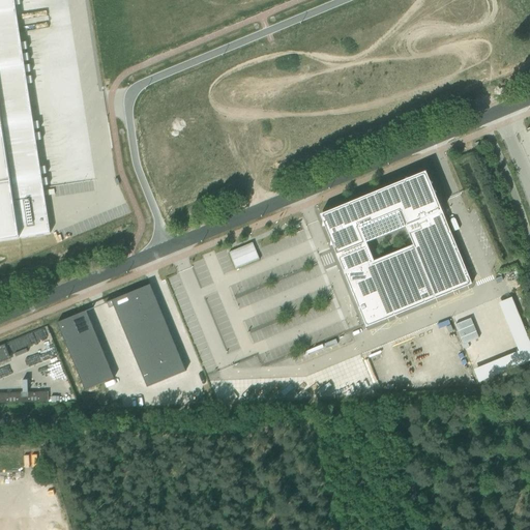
[(0,0),(0,242),(51,234),(13,0),(0,0)]
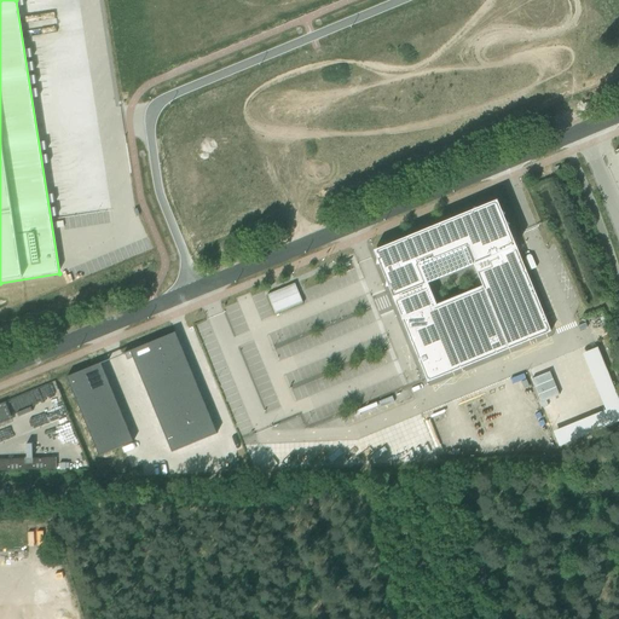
[(469,213),(374,252),(401,320),(428,383),(551,333),(497,201),(469,213)]
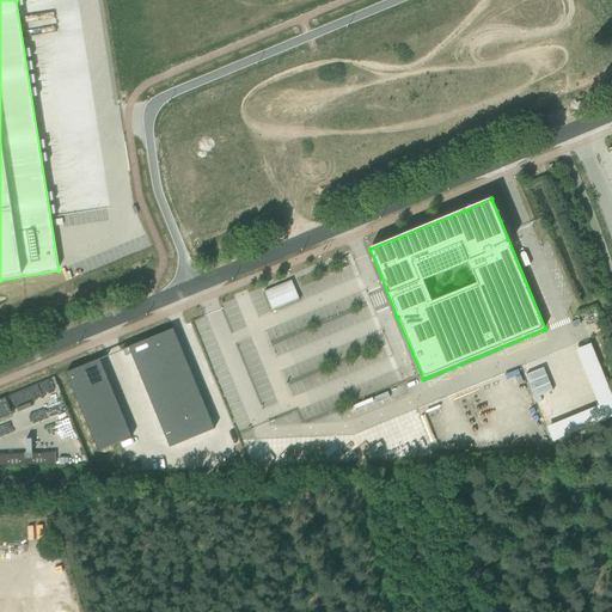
[(264,292),(273,311),(299,300),(292,281),(264,292)]
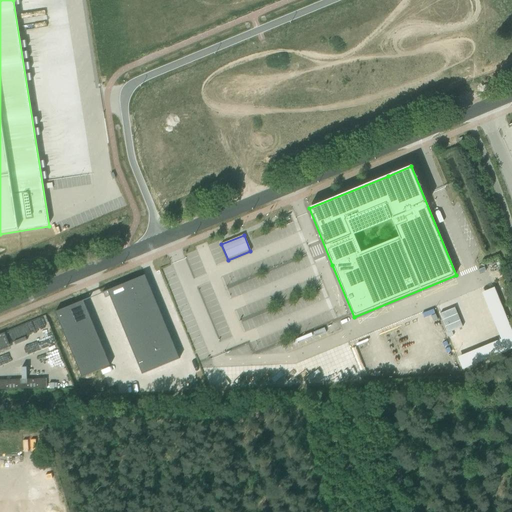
[(181,359),(145,275),(103,293),(105,298),(110,297),(143,375),(181,359)]
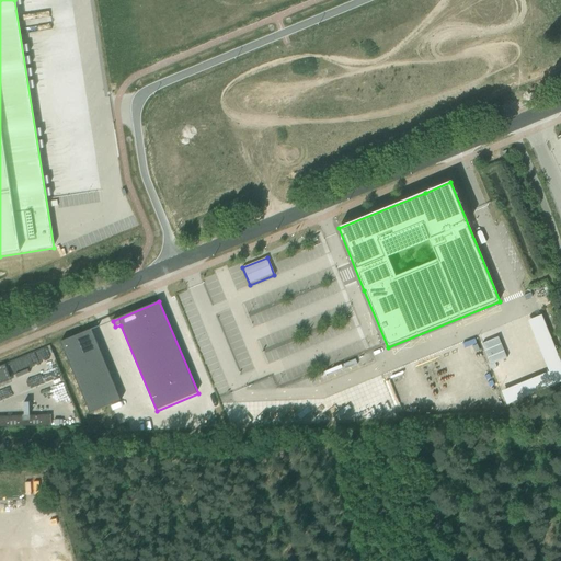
[(60,343),(91,414),(122,401),(92,330),(60,343)]
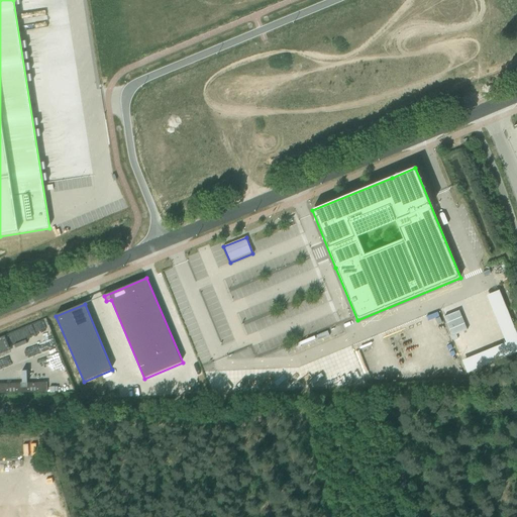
[(245,324),(248,334),(257,332),(254,321),(245,324)]
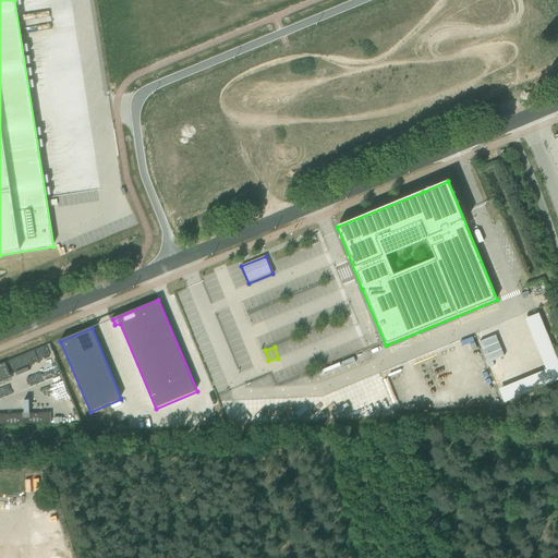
[(0,383),(11,378),(5,363),(0,364),(0,383)]
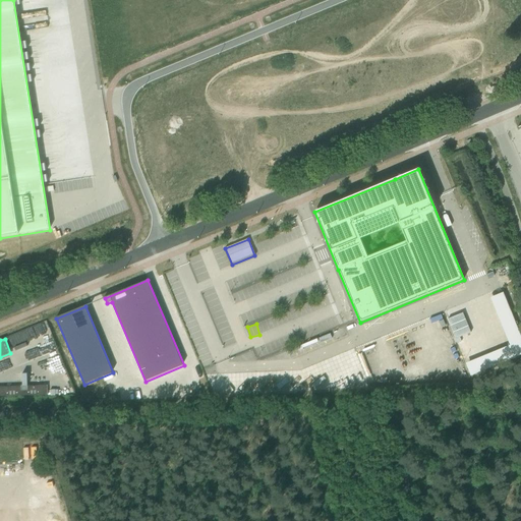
[(0,397),(47,394),(46,384),(25,385),(24,372),(18,373),(19,385),(0,386),(0,397)]
